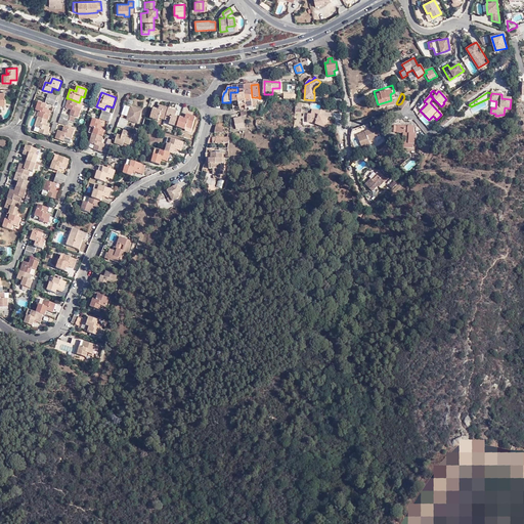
[(246,106),(247,108),(256,106),(256,103),(256,101),(252,101),(252,97),(245,98),(246,106)]
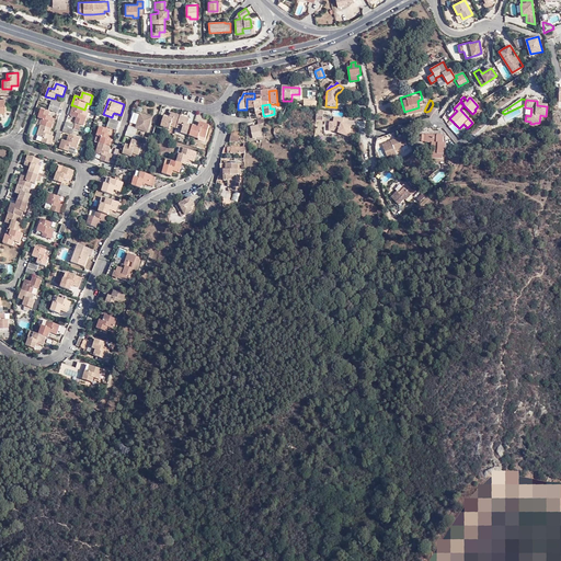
[(82,115),(84,110),(73,105),(70,116),(77,118),(75,123),(83,126),(87,117),(82,115)]
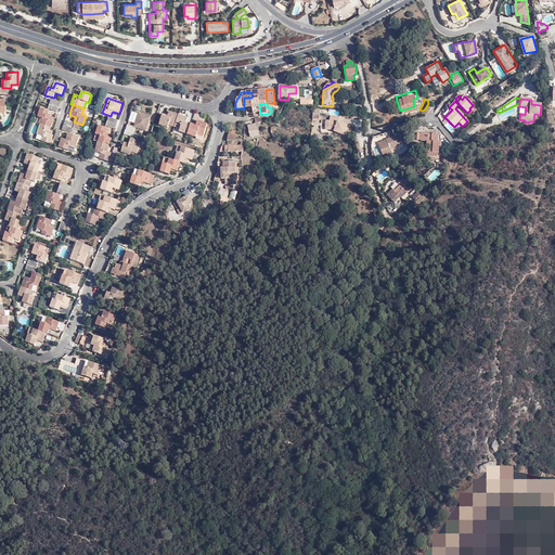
[(42,118),(40,125),(51,128),(54,118),(48,116),(49,111),(40,108),(38,117),(42,118)]
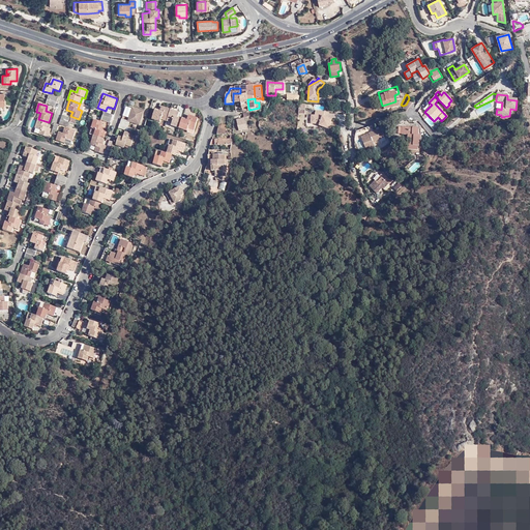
[(162,119),(167,121),(171,110),(162,107),(159,112),(155,111),(152,119),(160,122),(162,119)]
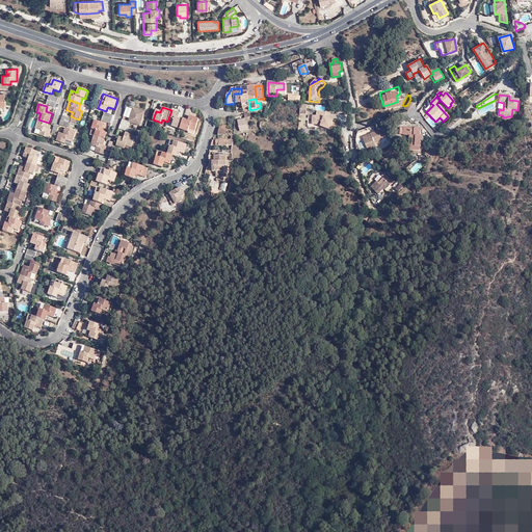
[(121,125),(129,127),(130,123),(139,126),(144,111),(133,108),(129,122),(123,120),(121,125)]
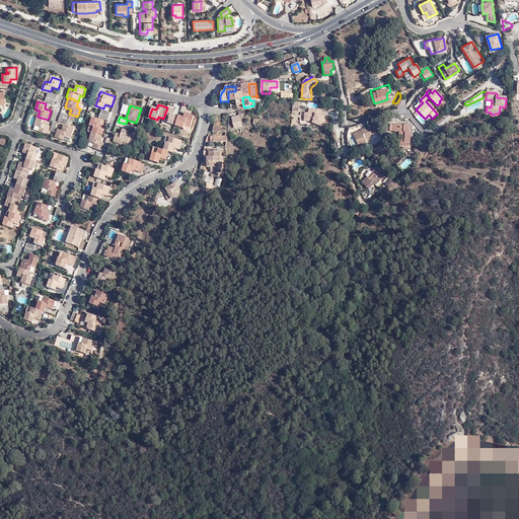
[(175,126),(178,117),(173,116),(175,109),(167,107),(163,119),(171,122),(170,125),(175,126)]
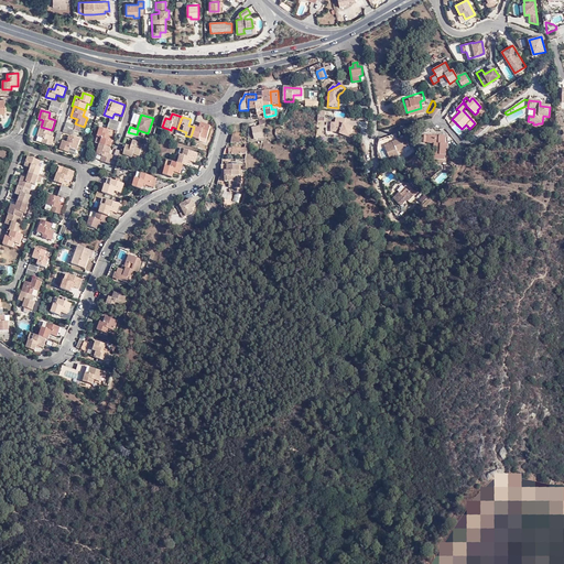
[(345,123),(345,119),(336,118),(335,122),(331,122),(331,131),(339,132),(339,133),(349,138),(354,127),(345,123)]
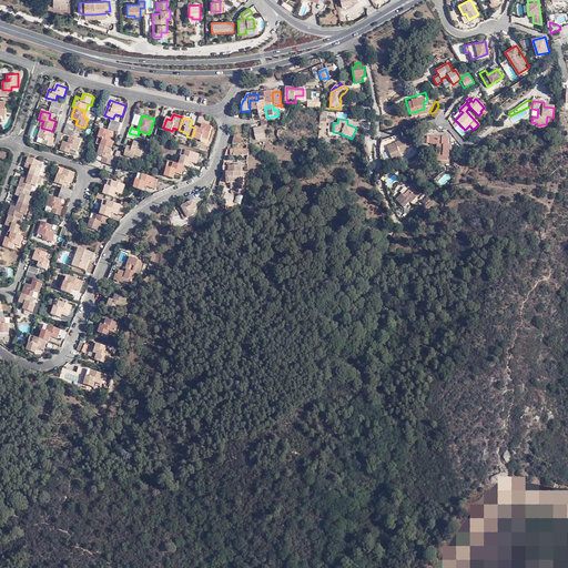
[(202,138),(208,140),(212,127),(202,123),(200,130),(195,128),(192,138),(201,141),(202,138)]
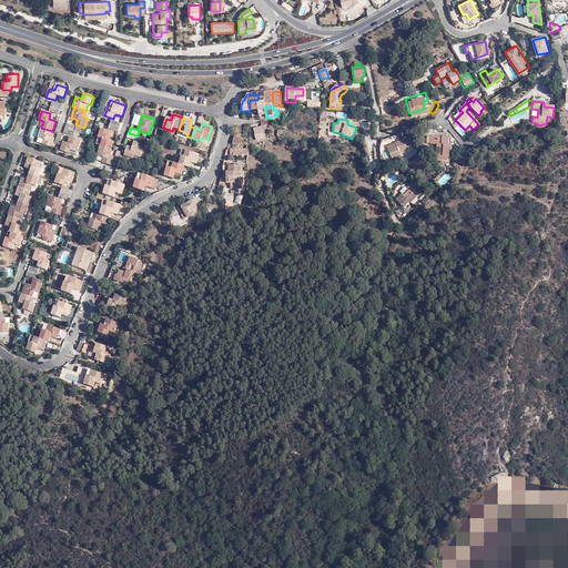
[(52,131),(41,128),(38,138),(43,140),(42,144),(51,148),(54,139),(50,138),(52,131)]
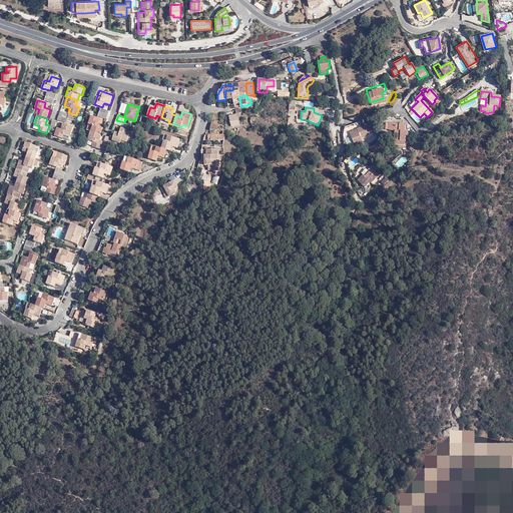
[(239,126),(236,115),(229,117),(231,127),(239,126)]
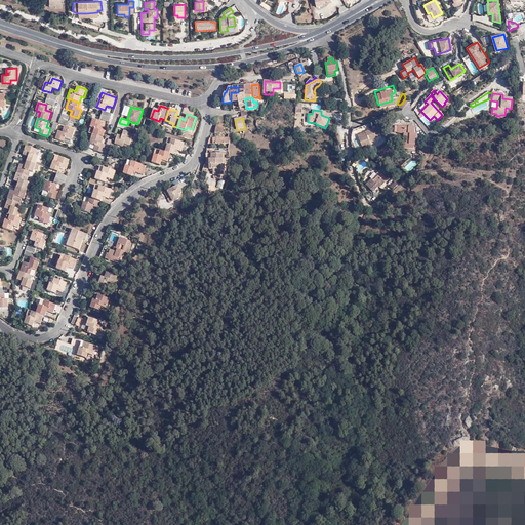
[(92,134),(103,137),(106,128),(101,126),(102,122),(93,119),(88,132),(92,134)]
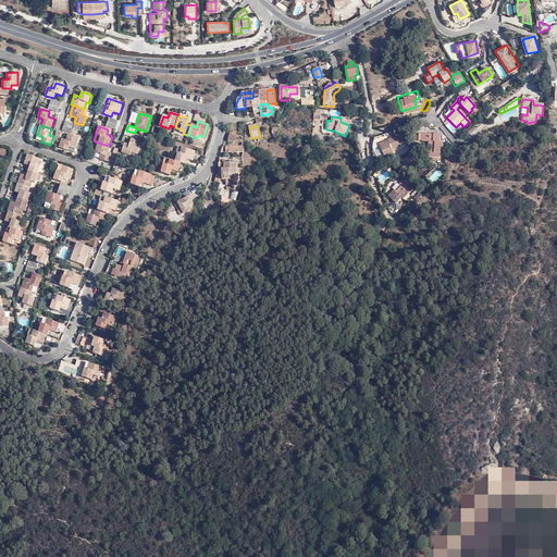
[(434,145),(429,144),(428,153),(440,155),(440,151),(442,151),(442,145),(444,145),(445,140),(442,140),(443,133),(424,131),(423,138),(430,138),(434,139),(434,145)]
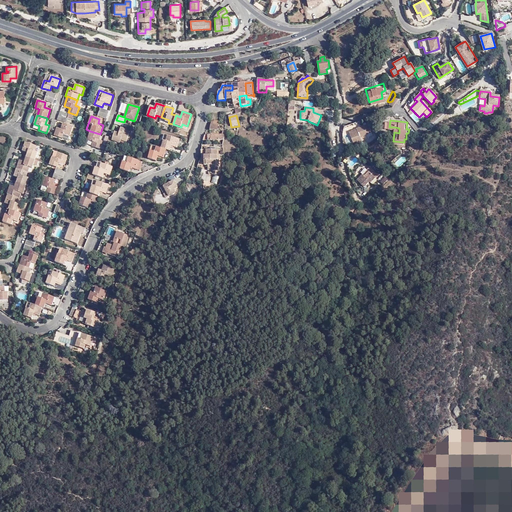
[(211,121),(211,131),(218,131),(219,121),(211,121)]
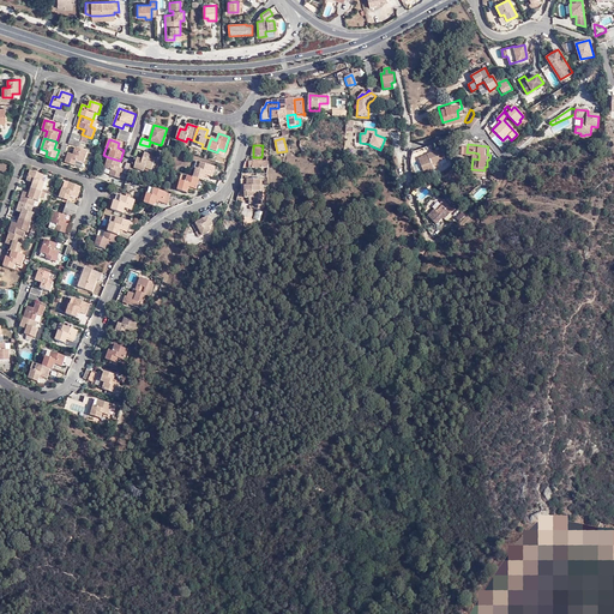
[(438,161),(446,157),(452,155),(449,145),(429,151),(431,155),(425,156),(429,169),(439,166),(439,164),(438,161)]
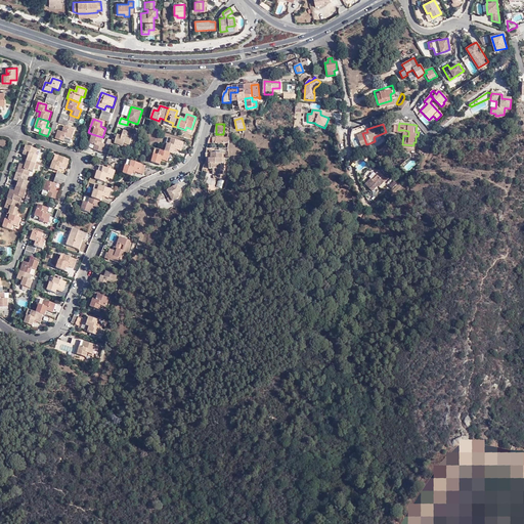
[(66,138),(71,139),(72,140),(75,129),(64,126),(62,132),(58,131),(55,139),(63,142),(66,138)]
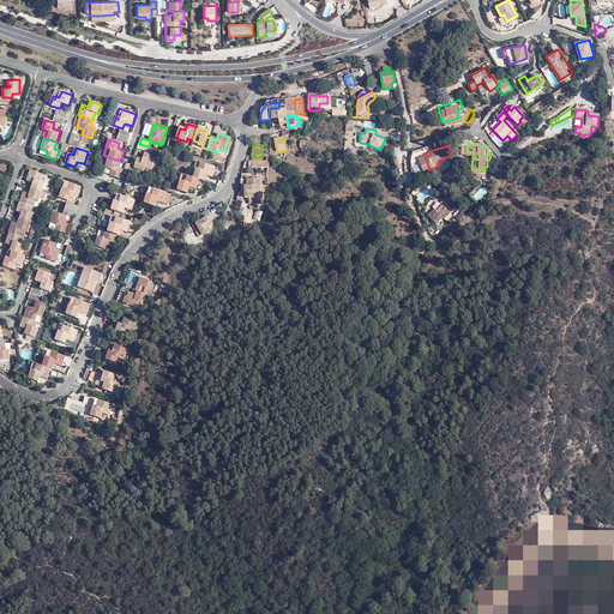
[(152,170),(156,156),(145,152),(143,160),(138,158),(134,168),(144,172),(145,168),(152,170)]
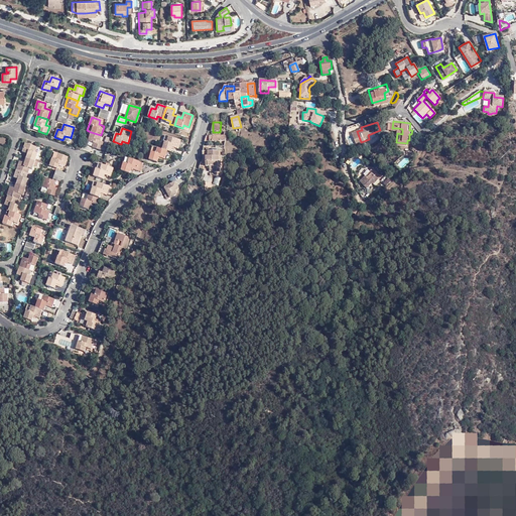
[(99,141),(101,135),(91,132),(88,141),(94,143),(93,148),(101,150),(104,142),(99,141)]
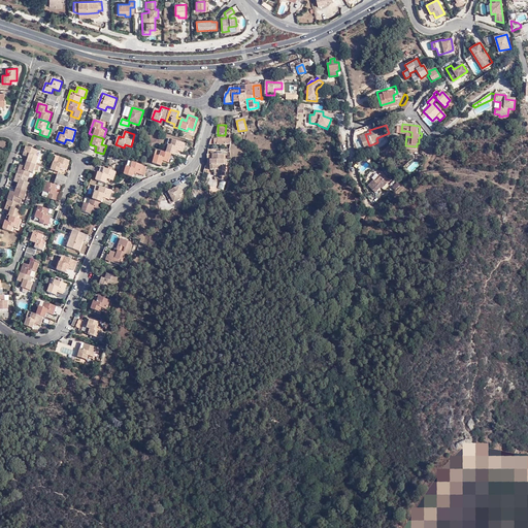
[(229,138),(212,139),(210,145),(230,144),(232,136),(231,135),(229,138)]
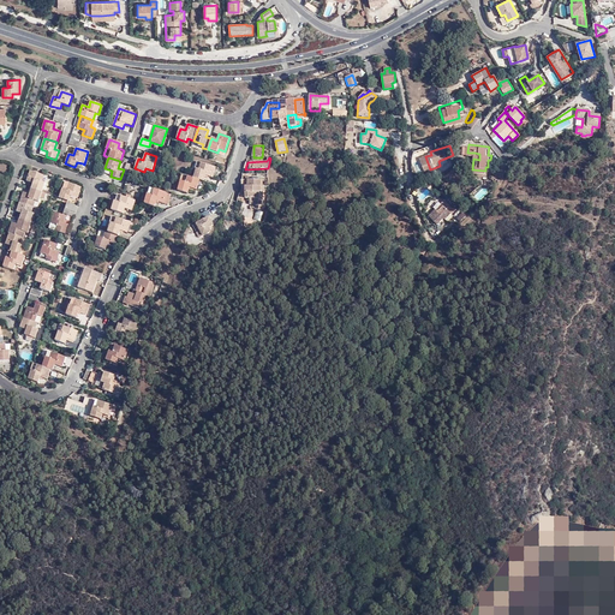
[(193,178),(199,180),(204,181),(206,175),(213,178),(215,167),(201,163),(199,169),(197,168),(193,178)]
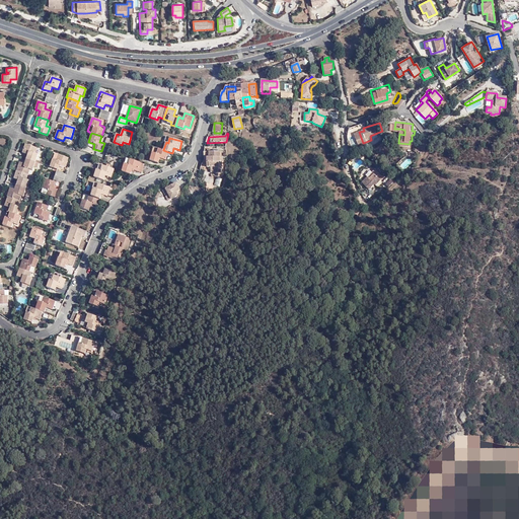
[(28,155),(26,159),(35,162),(39,154),(35,153),(38,148),(25,144),(22,153),(28,155)]
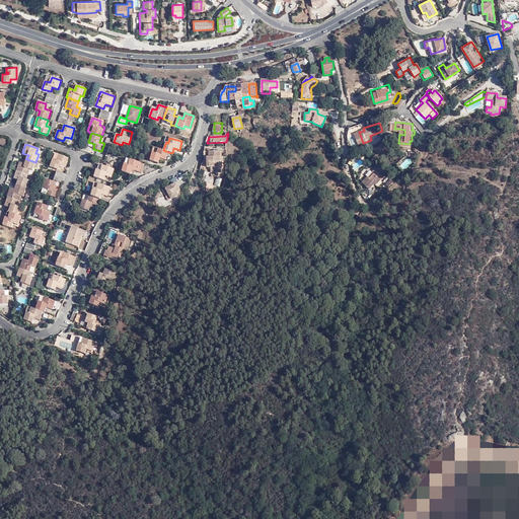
[(166,160),(168,152),(163,150),(158,149),(157,154),(153,153),(150,161),(158,163),(160,158),(166,160)]
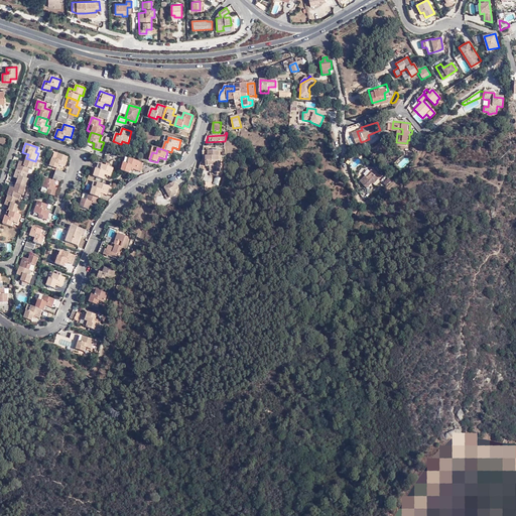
[(219,171),(219,166),(217,166),(217,161),(219,161),(219,151),(208,152),(208,157),(208,161),(206,161),(206,162),(206,167),(209,167),(209,171),(219,171)]
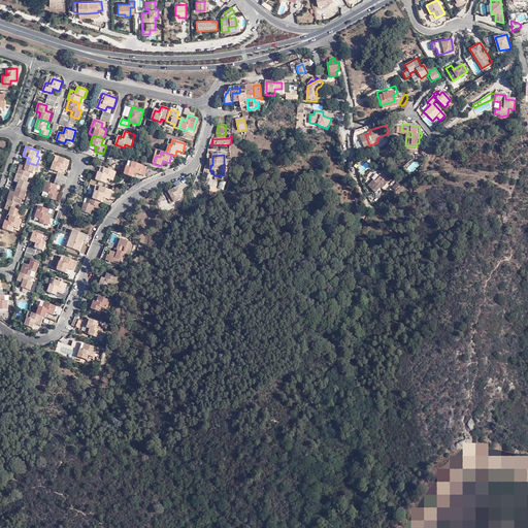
[(70,161),(57,157),(55,162),(54,162),(52,170),(60,173),(61,168),(67,170),(70,161)]
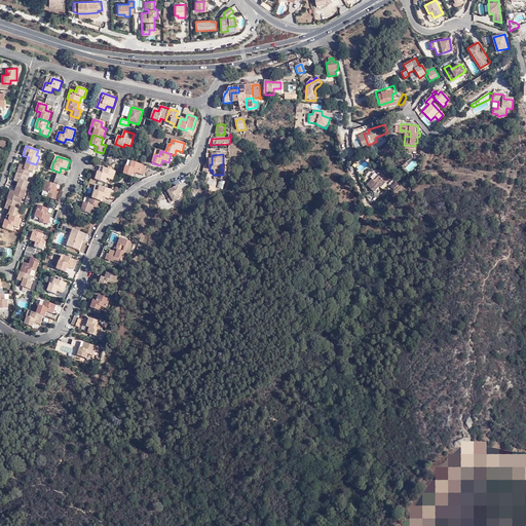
[(124,174),(133,177),(134,173),(140,175),(143,165),(132,162),(128,160),(124,174)]
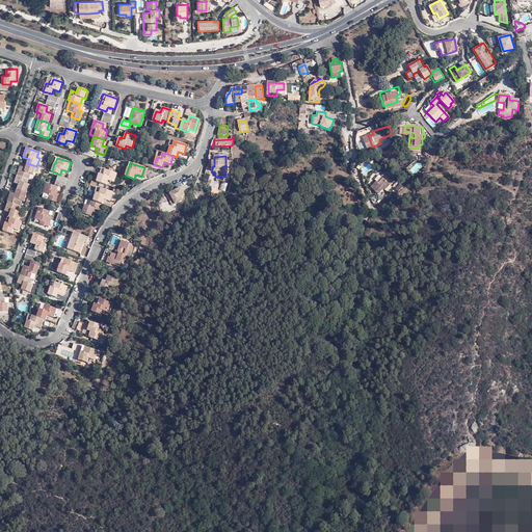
[(36,166),(27,163),(26,168),(20,166),(17,176),(29,179),(31,174),(33,175),(34,171),(38,173),(40,167),(36,166)]
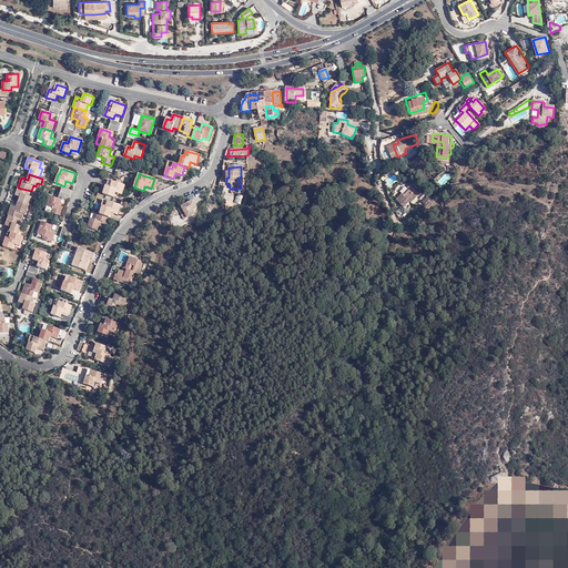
[(125,185),(108,180),(103,194),(114,198),(115,192),(122,194),(125,185)]
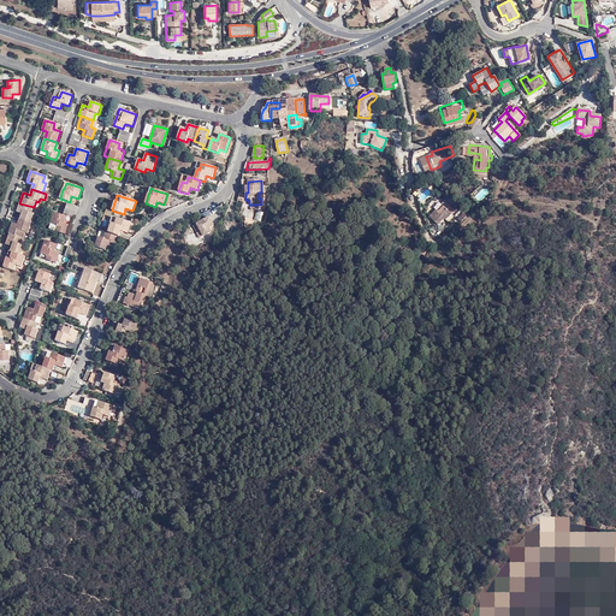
[(452,206),(444,197),(439,201),(442,203),(437,208),(434,206),(428,213),(437,221),(443,214),(446,218),(451,214),(450,213),(457,207),(454,205),(452,206)]
